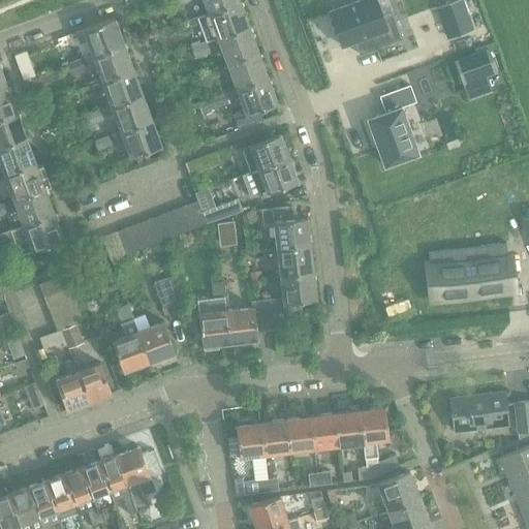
[(239,0),(203,0),(208,13),(240,2),(239,0)]
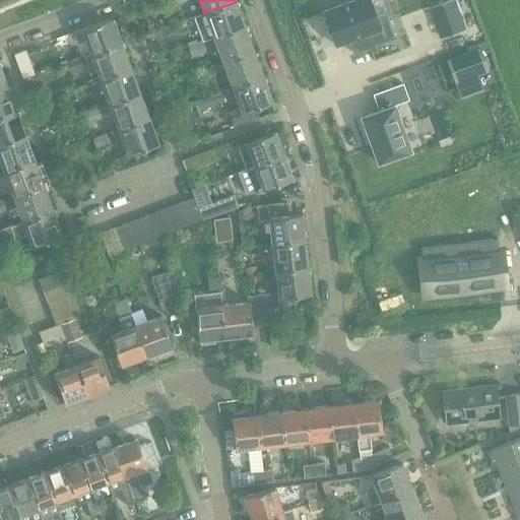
[(369,0),(356,0),(324,12),(336,46),(349,41),(349,43),(354,42),(359,51),(353,53),(353,54),(395,39),(386,12),(376,16),(369,0)]
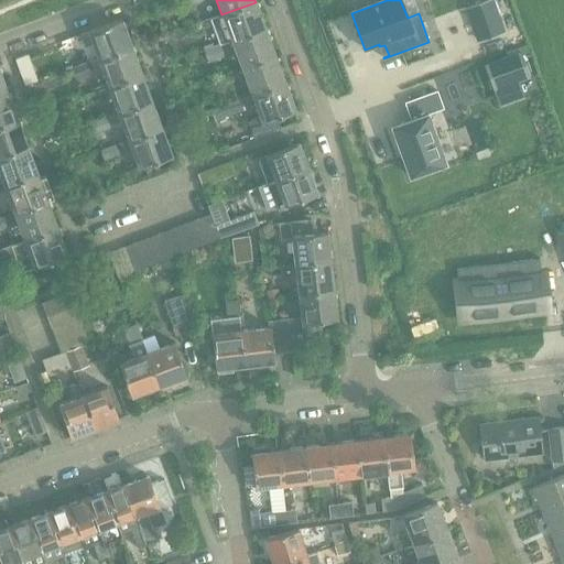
[(492,0),(489,0),(468,8),(479,41),(505,32),(492,0)]
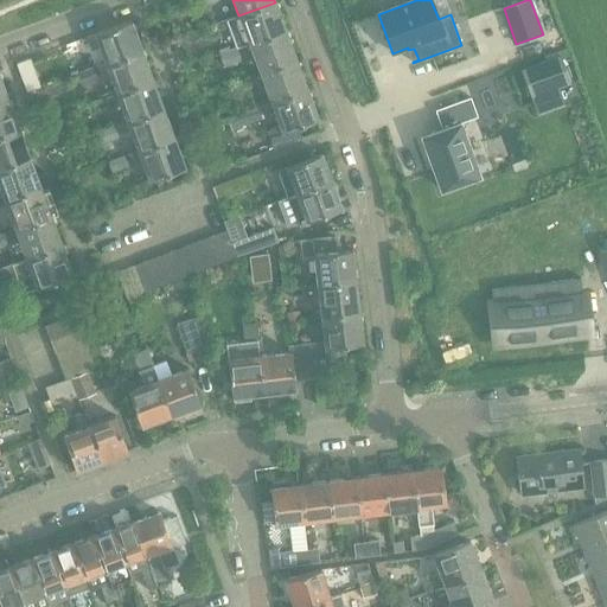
[(240,16),(227,20),(237,48),(237,49),(250,44),(286,31),(275,2),(240,16)]
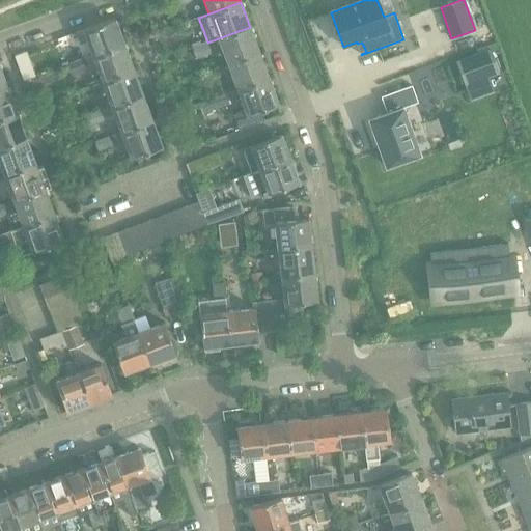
[(202,28),(198,17),(183,23),(187,33),(202,28)]
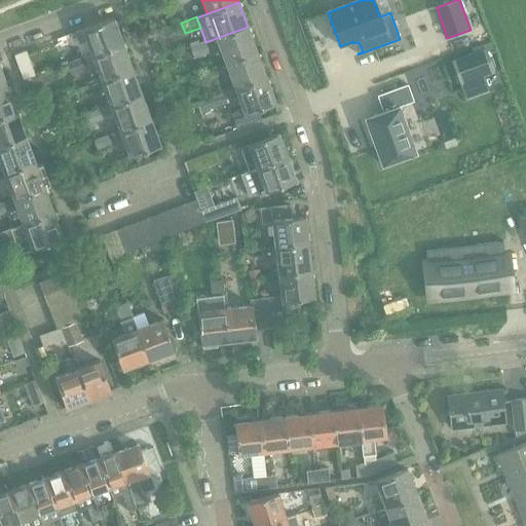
[(78,43),(86,40),(91,55),(123,44),(114,19),(75,33),(78,43)]
